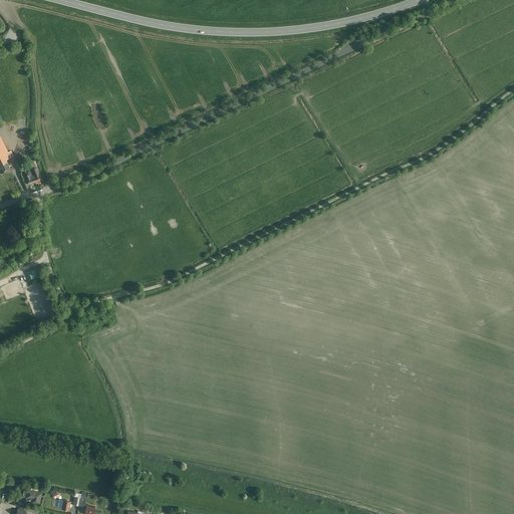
[(8,152),(0,136),(0,170),(1,173),(12,168),(8,159),(14,156),(11,150),(8,152)]
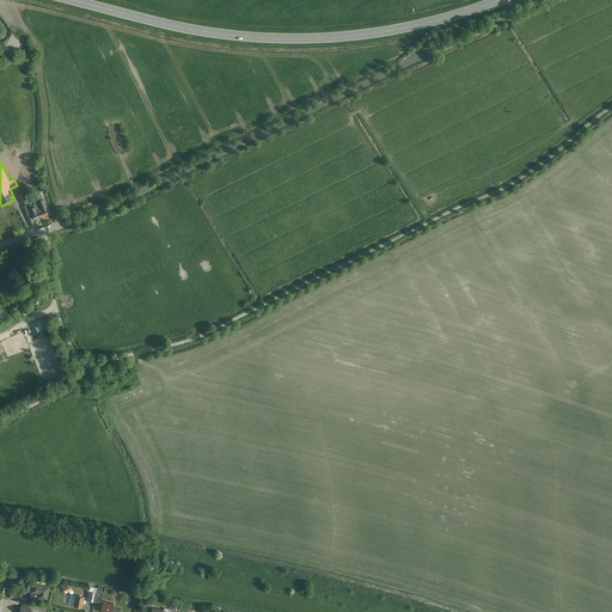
[(41,207),(38,208),(42,218),(48,214),(46,207),(47,207),(44,199),(43,200),(38,201),(41,207)]
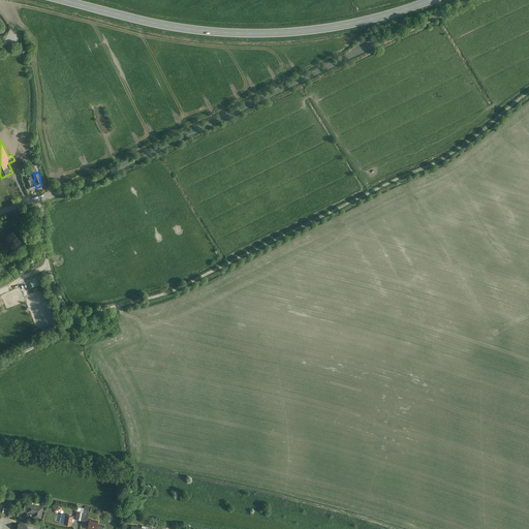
[(31,176),(25,179),(30,190),(36,188),(33,180),(32,179),(31,176)]
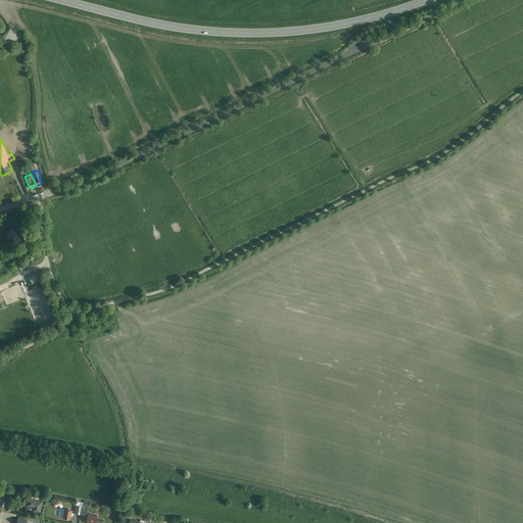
[(44,501),(28,497),(26,507),(32,508),(31,513),(41,515),(44,501)]
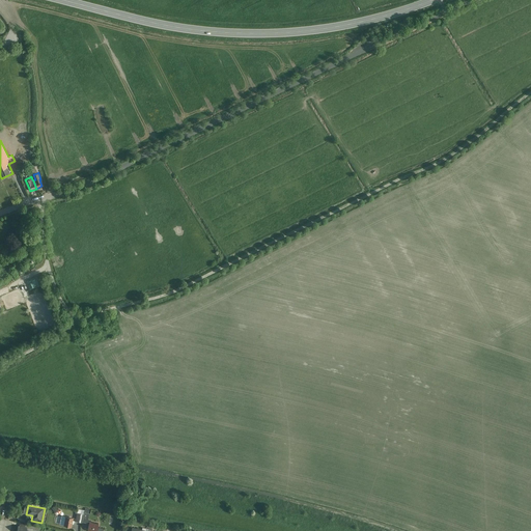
[(55,505),(51,508),(55,513),(59,509),(55,505)]
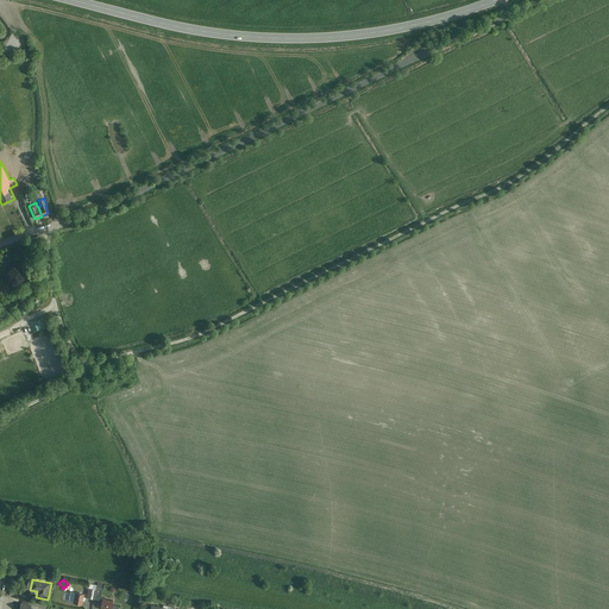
[(75,592),(74,603),(82,604),(85,594),(75,592)]
